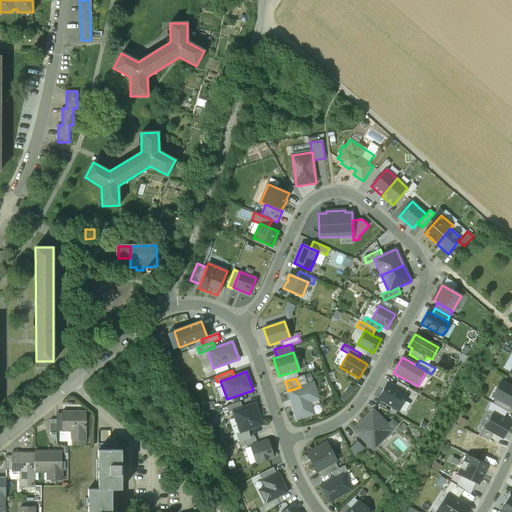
[(511,386),(501,381),(492,396),(496,398),(511,407),(511,386)]
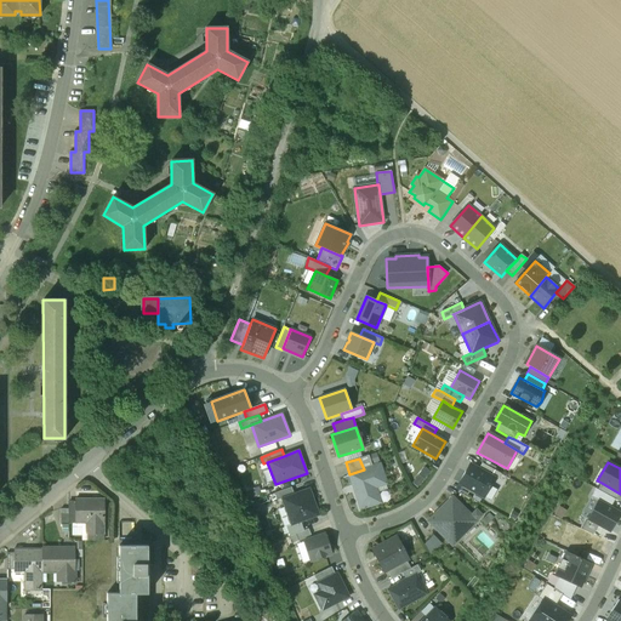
[(482,463),(478,469),(494,478),(497,480),(501,473),(482,463)]
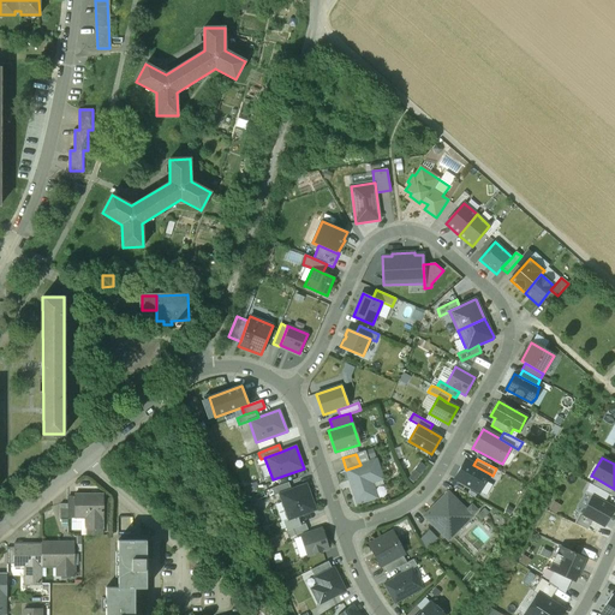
[(360,465),(346,470),(357,503),(376,497),(370,482),(370,481),(370,479),(381,476),(376,460),(360,465)]
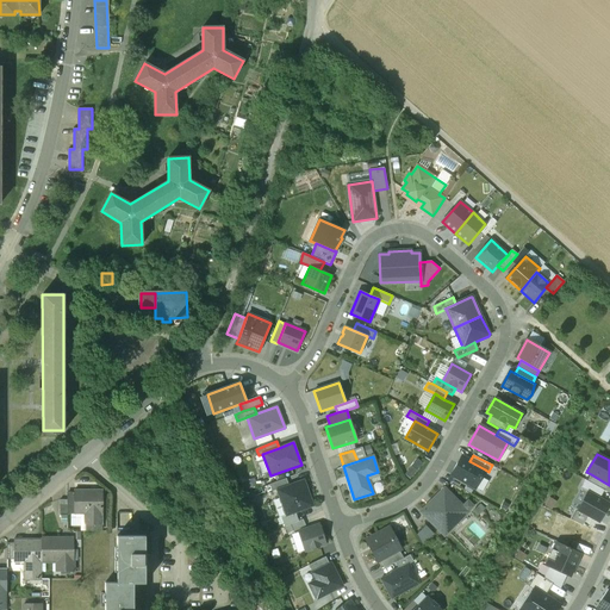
[(485,470),(470,461),(461,456),(452,475),(475,489),(485,470)]
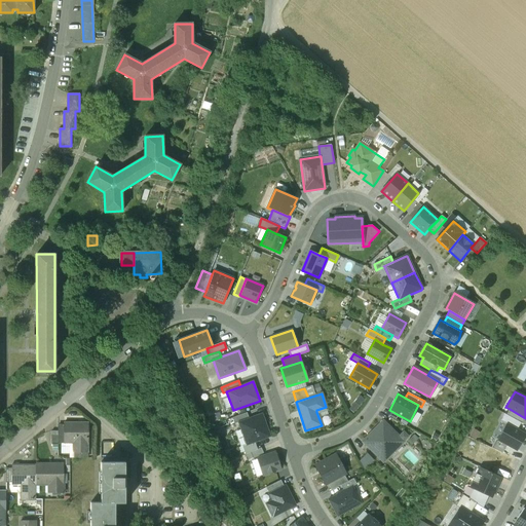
[(522,423),(525,418),(510,409),(506,415),(521,422),(522,423)]
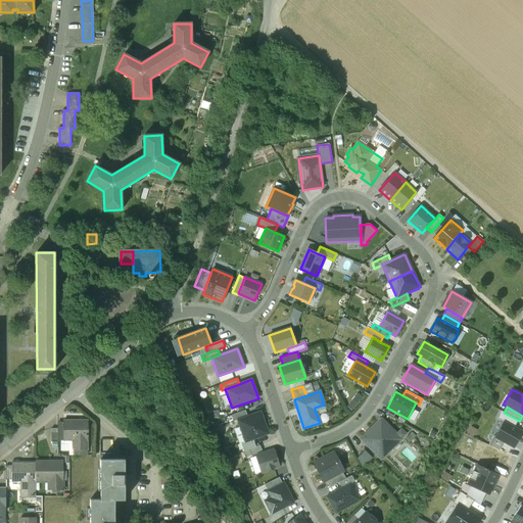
[(237,420),(247,416),(245,411),(231,416),(233,421),(237,420)]
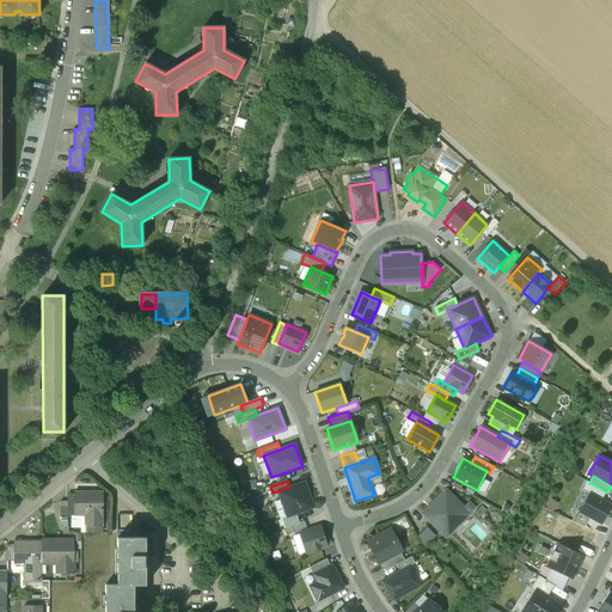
[(277,491),(287,518),(297,515),(314,508),(305,481),(289,487),(277,491)]
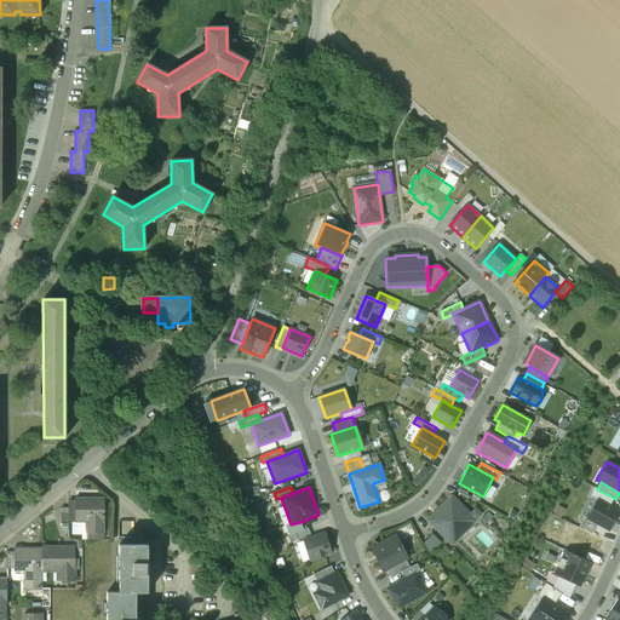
[(609,506),(614,498),(597,489),(595,488),(590,495),(597,500),(609,506)]
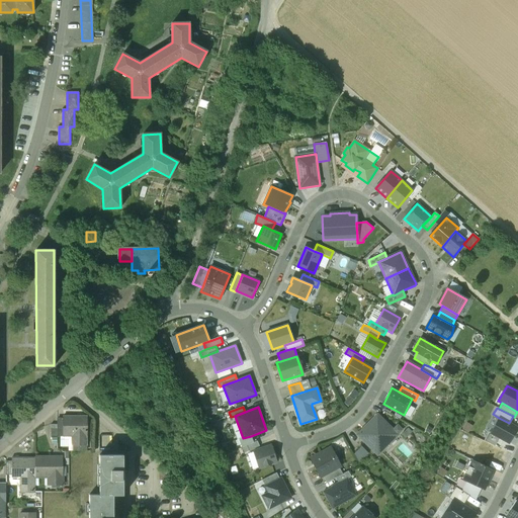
[(393,430),(377,414),(356,435),(377,455),(398,435),(398,434),(402,430),(398,425),(393,430)]
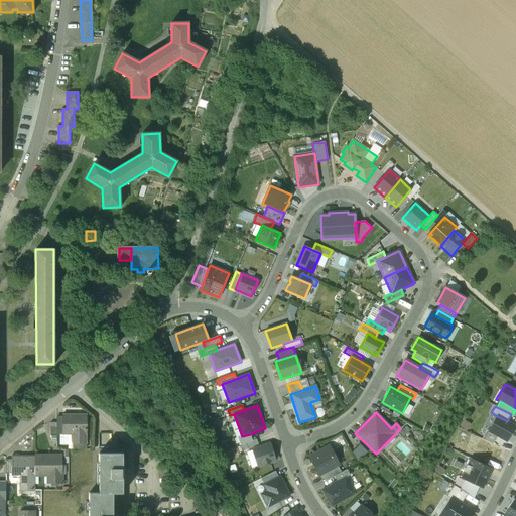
[(86,415),(63,415),(63,418),(63,434),(76,434),(75,443),(86,443),(86,415)]
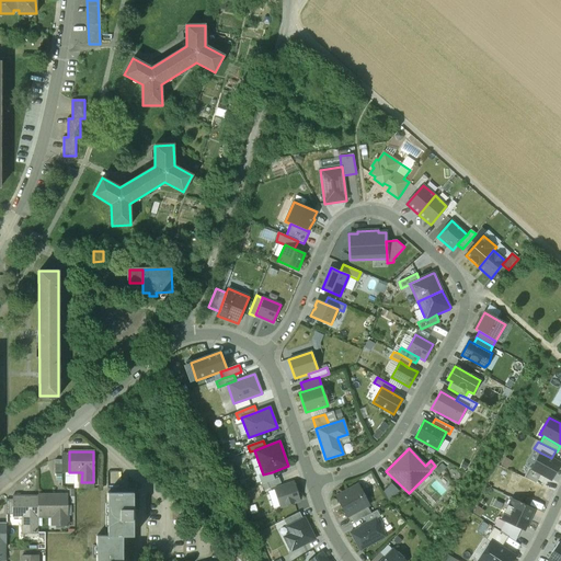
[(551,458),(540,453),(531,469),(540,473),(550,479),(560,464),(551,458)]
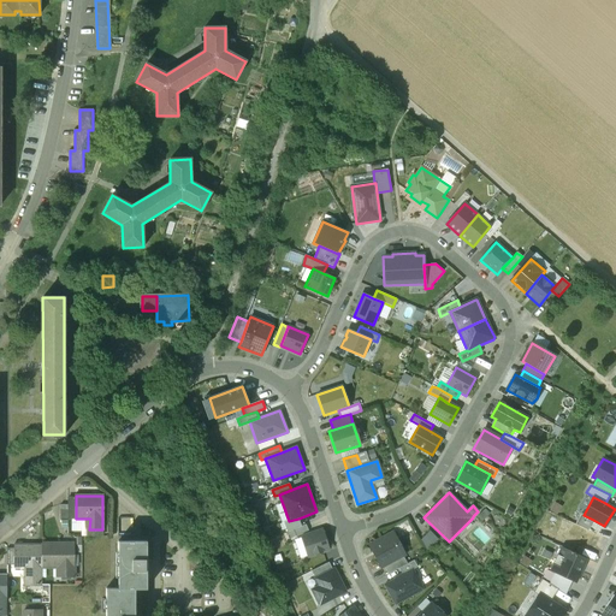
[(587,531),(593,520),(584,515),(581,514),(575,523),(587,531)]
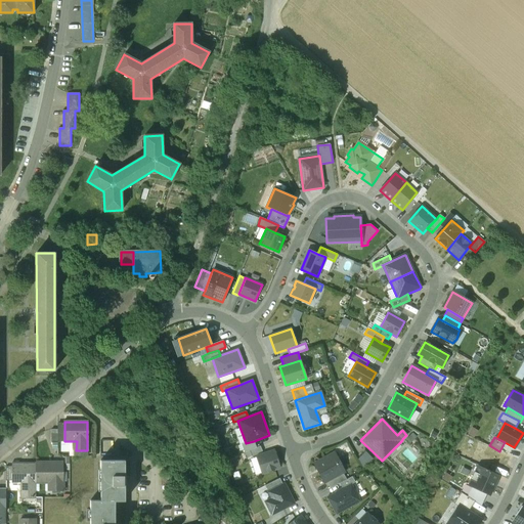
[(256,447),(254,441),(246,443),(242,444),(245,452),(256,447)]
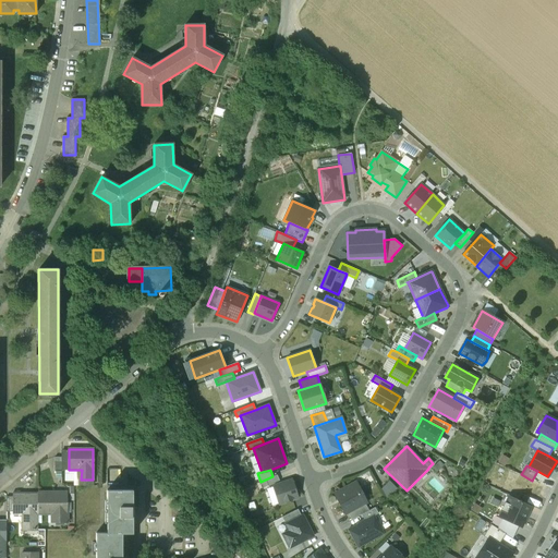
[(273,476),(261,482),(259,483),(262,488),(280,481),(277,475),(273,476)]
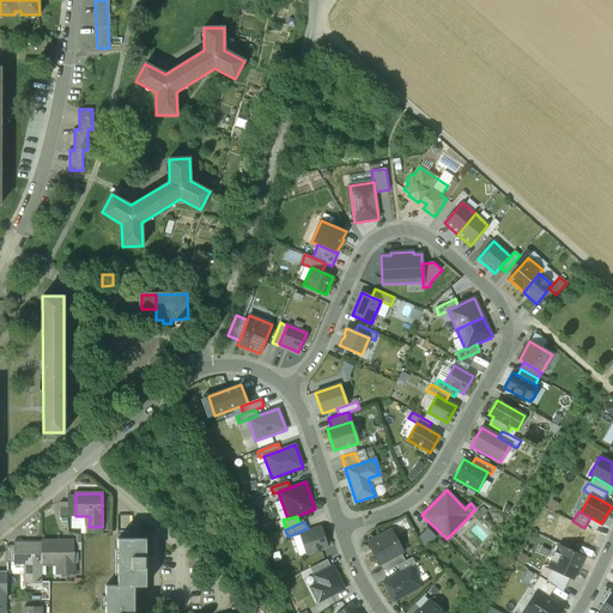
[(321,527),(299,534),(305,554),(328,547),(321,527)]
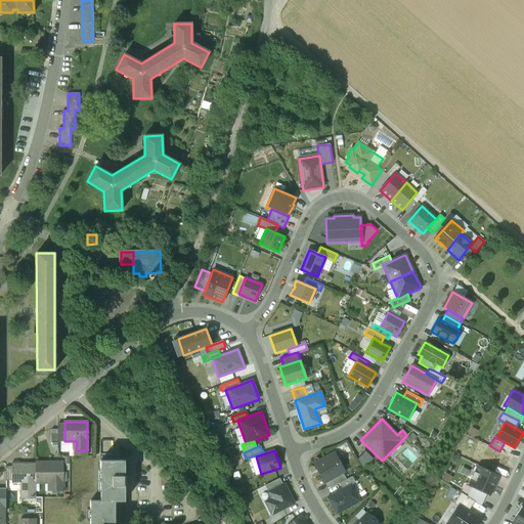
[(343,472),(336,460),(338,459),(335,452),(328,456),(329,459),(320,463),(315,465),(324,482),(326,481),(342,472),(343,472)]
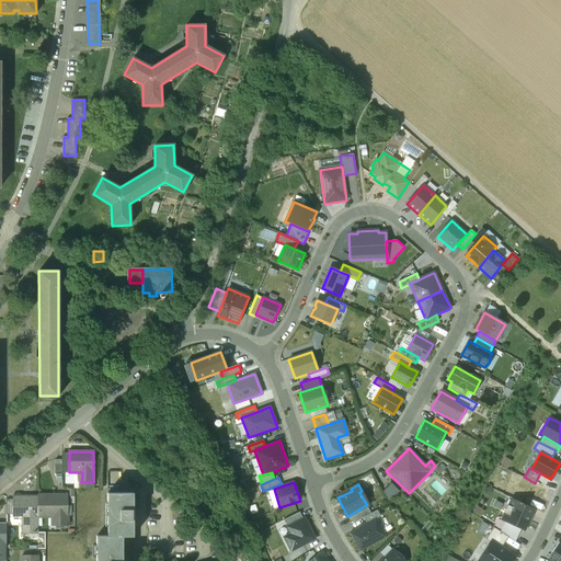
[(95,560),(121,560),(122,536),(133,536),(133,492),(106,493),(106,536),(95,536),(95,560)]
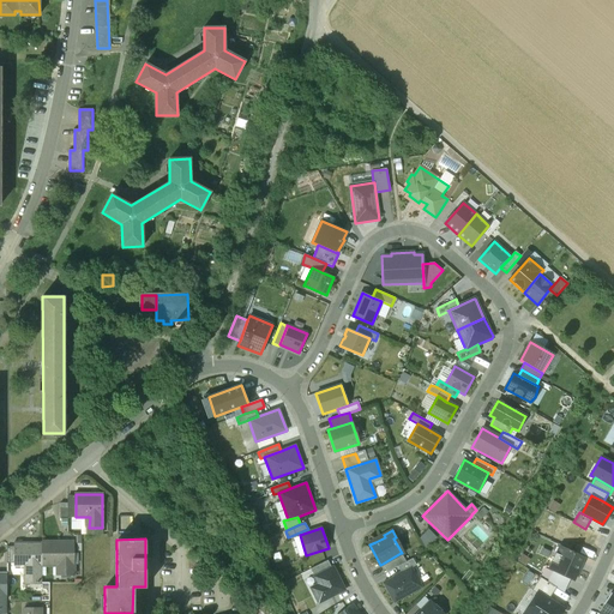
[(73,541),(42,541),(41,543),(41,566),(60,566),(60,576),(73,576),(73,541)]
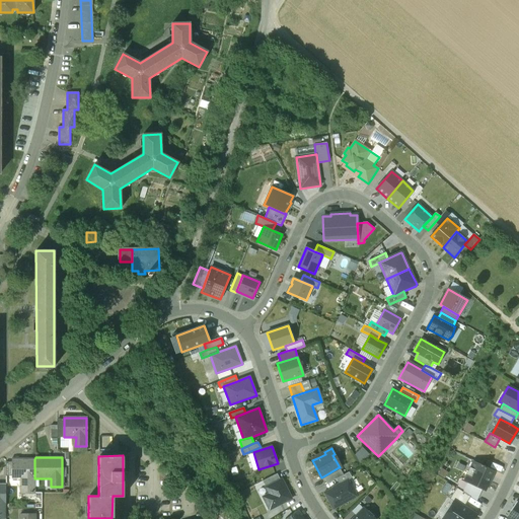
[(34,459),(12,459),(12,462),(12,476),(12,479),(23,479),(23,494),(34,494),(34,478),(34,459)]
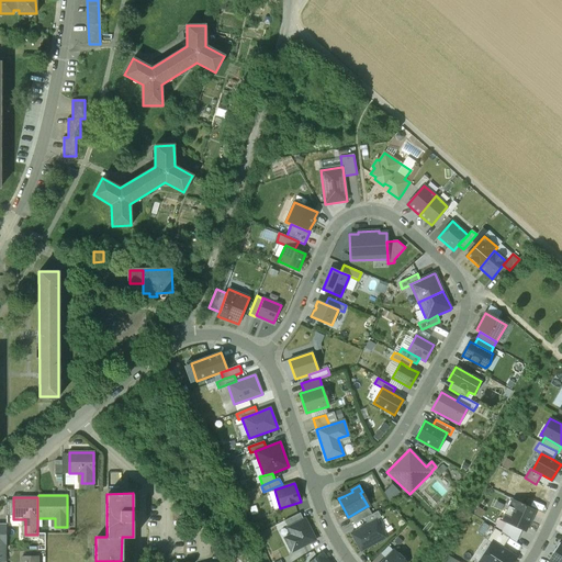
[(535,509),(513,499),(509,506),(508,506),(505,514),(506,514),(503,520),(506,521),(523,529),(525,530),(535,509)]
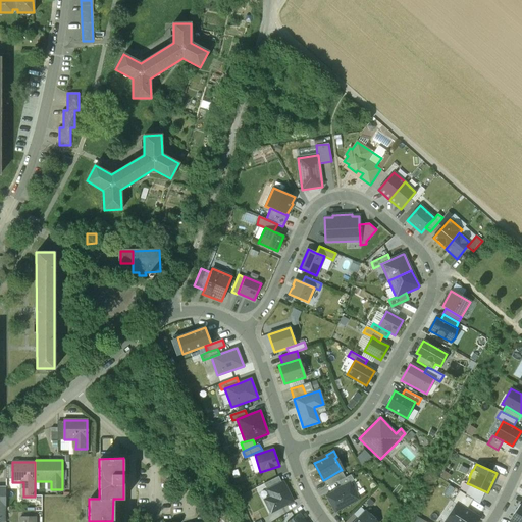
[(341,470),(325,479),(329,486),(337,481),(345,477),(342,470),(341,470)]
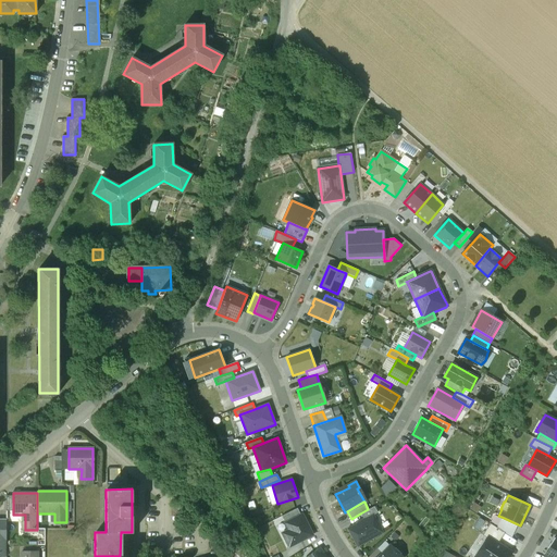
[(368,509),(360,514),(363,519),(373,515),(378,512),(374,506),(368,509)]
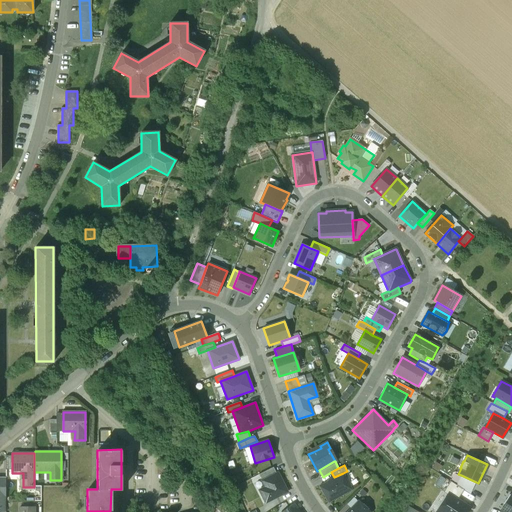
[(273,467),(259,474),(262,481),(276,473),(273,467)]
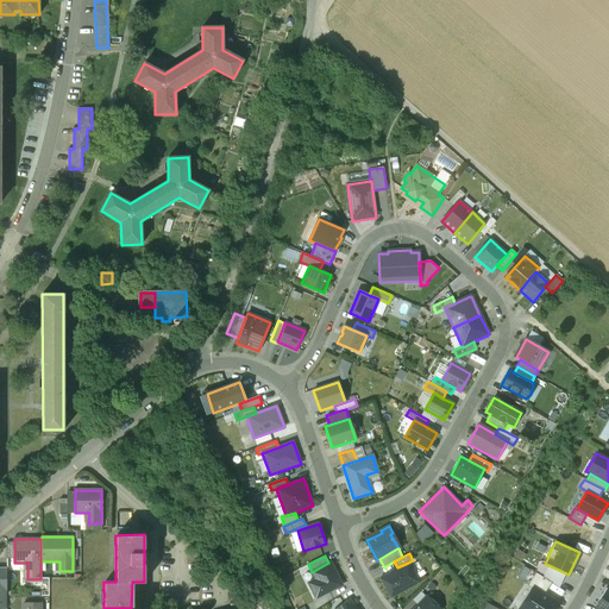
[(328,563),(312,572),(315,579),(308,583),(315,598),(341,585),(331,563),(328,563)]
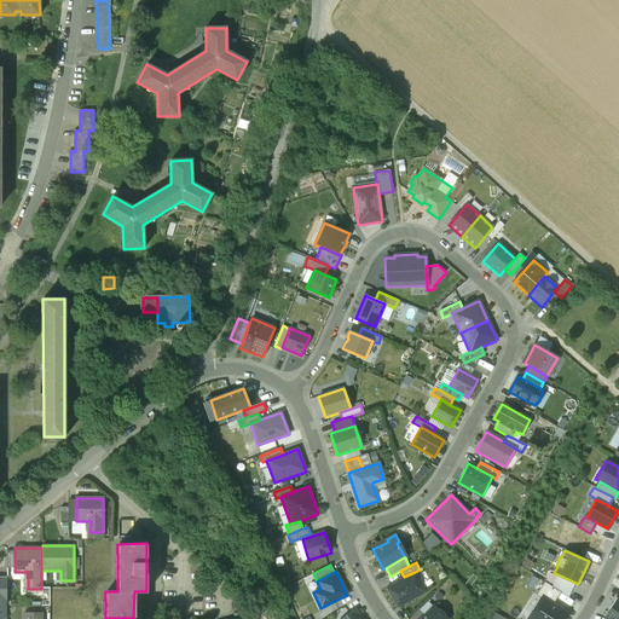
[(404,577),(386,588),(397,607),(426,593),(415,572),(404,577)]
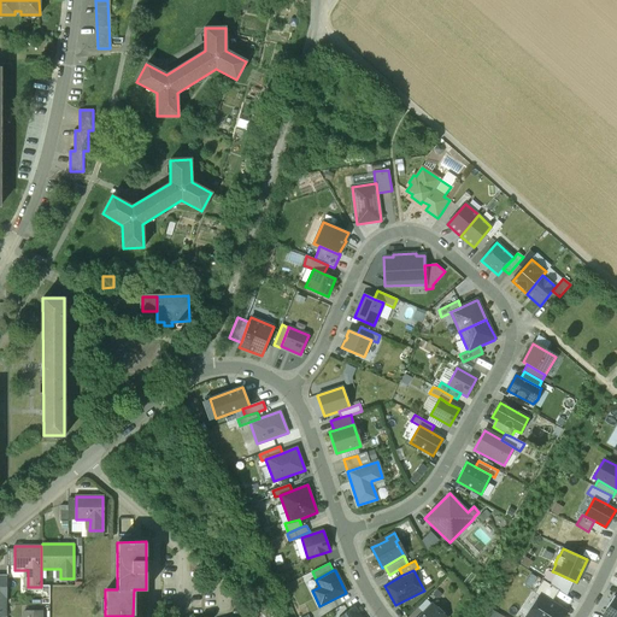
[(566,595),(574,581),(556,573),(550,585),(559,591),(566,595)]
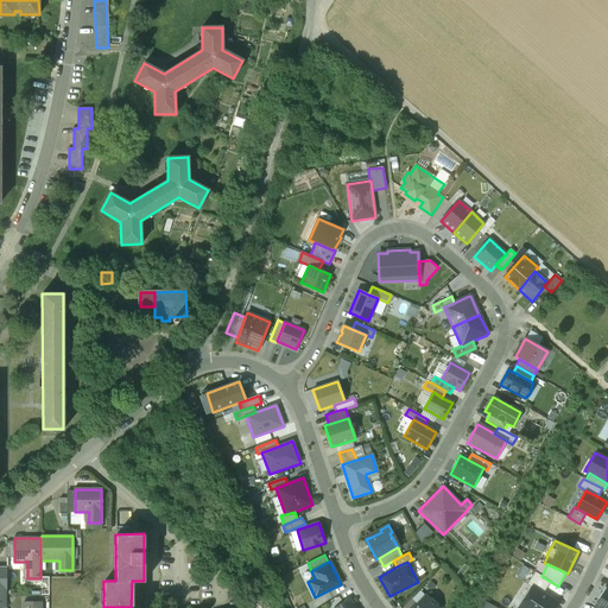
[(532,588),(543,594),(551,582),(542,576),(534,571),(526,584),(532,588)]
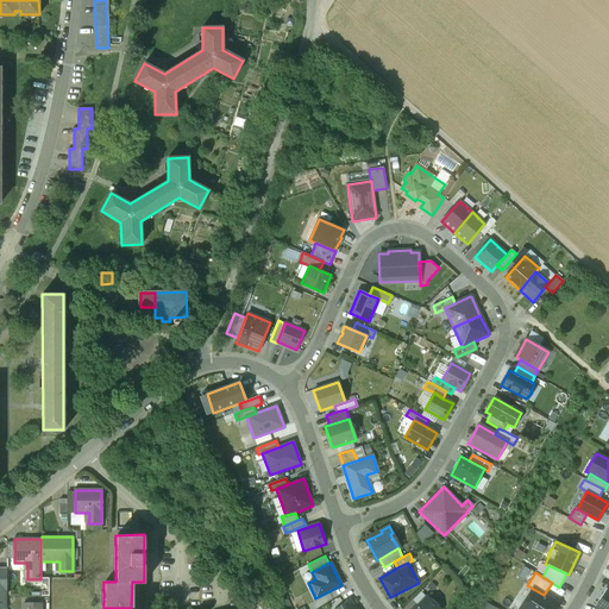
[(608,608),(608,589),(606,588),(598,600),(601,601),(595,608),(596,608),(608,608)]
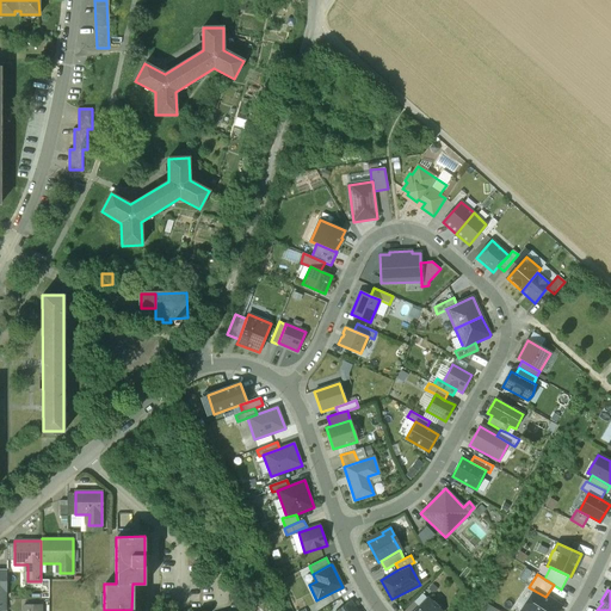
[(545,597),(535,591),(522,610),(524,610),(556,610),(560,606),(545,597)]
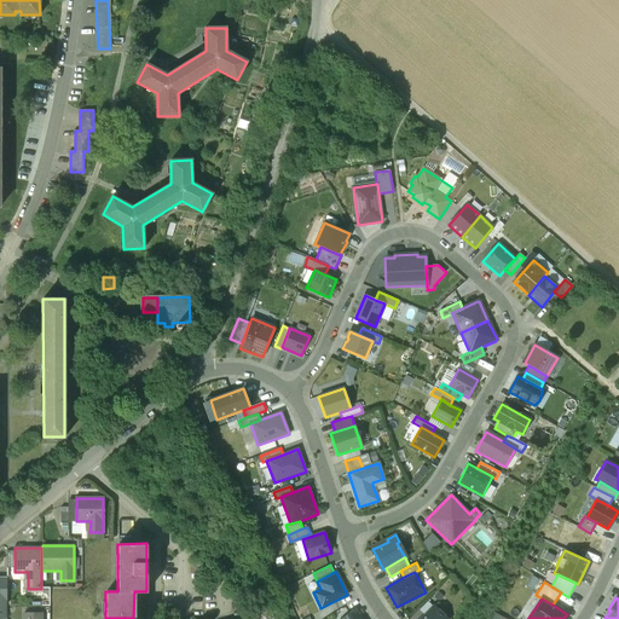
[(446,618),(434,607),(421,618),(446,618)]
